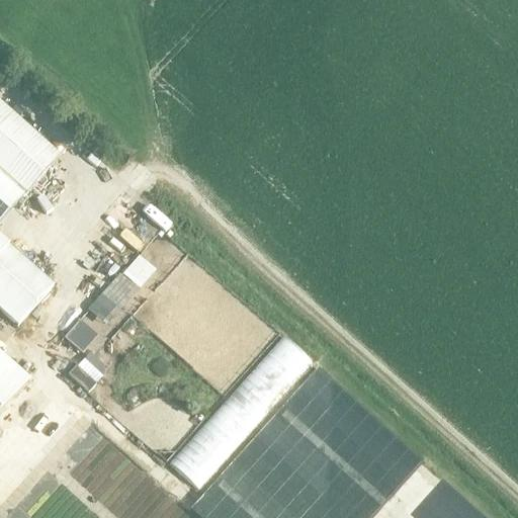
[(0,236),(0,226),(62,158),(0,102),(0,310),(18,326),(48,292),(55,285),(0,236)]
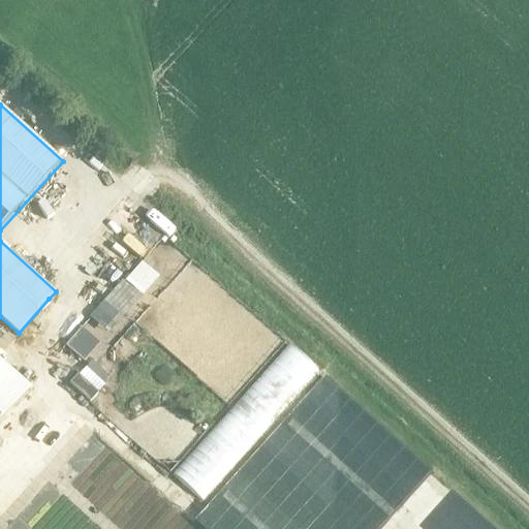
[(122,317),(158,274),(142,259),(104,302),(122,317)]
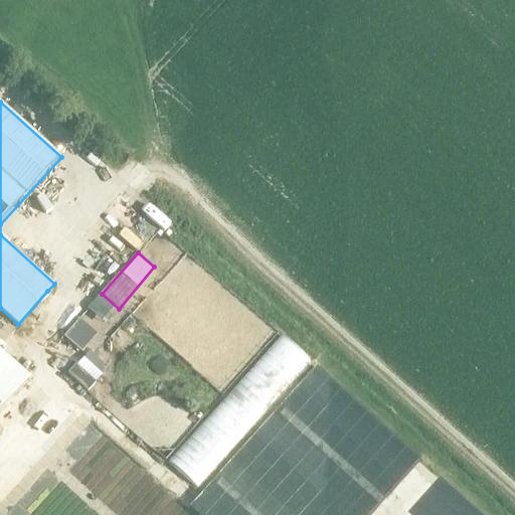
[(80,316),(63,334),(80,350),(98,332),(80,316)]
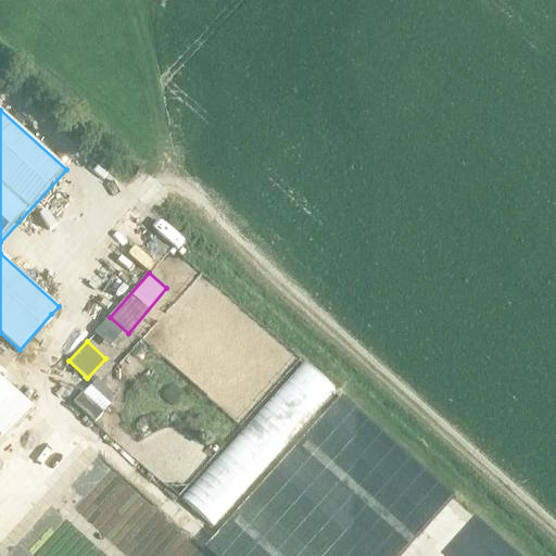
[(303,359),(182,496),(214,523),(336,388),(303,359)]
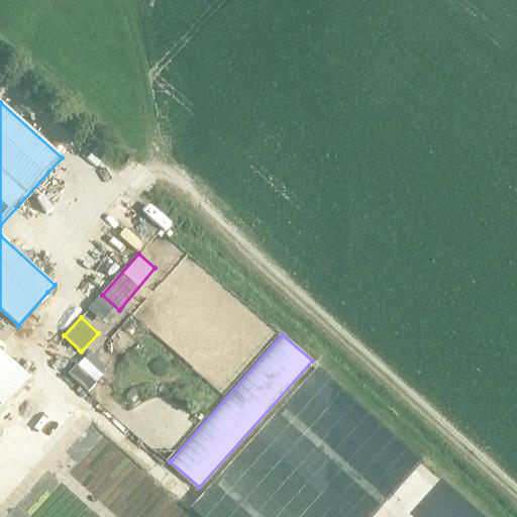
[(70,370),(85,387),(106,370),(92,351),(70,370)]
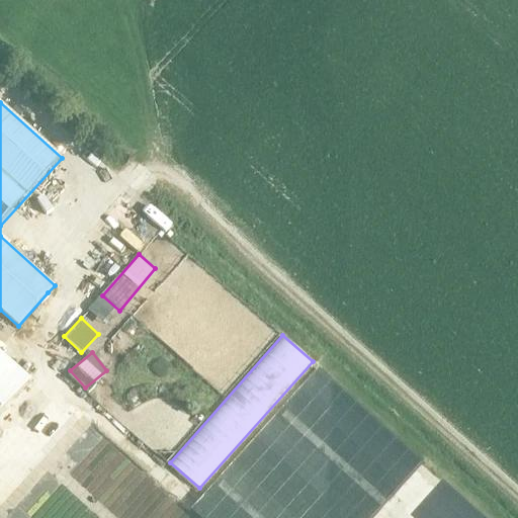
[(0,413),(28,381),(0,355),(0,413)]
